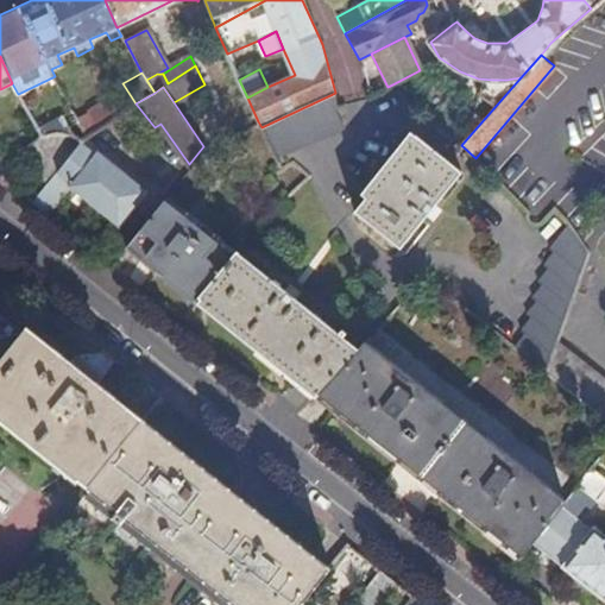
[(335,105),(338,104),(335,93),(262,127),(276,158),(344,125),(335,105)]
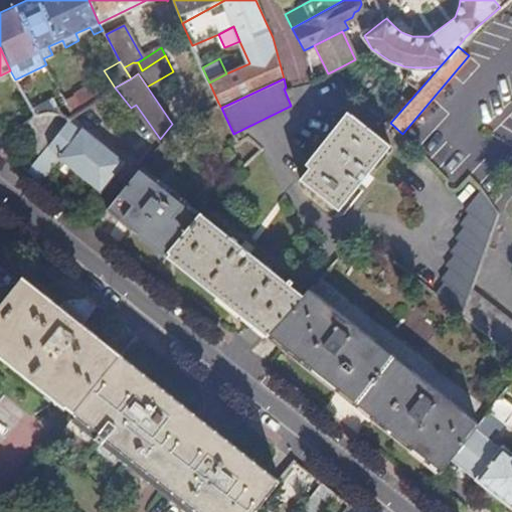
[(95,83),(65,93),(71,111),(100,102),(95,83)]
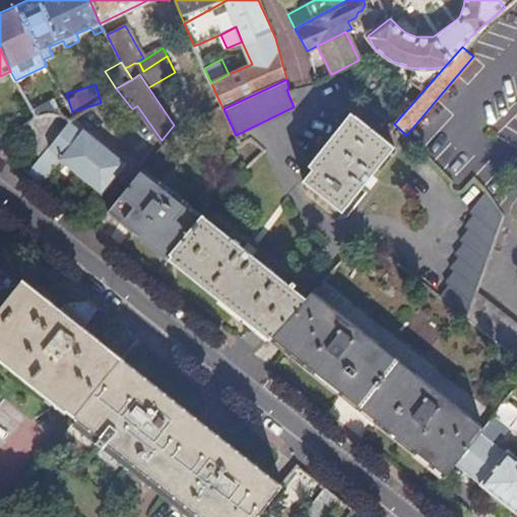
[(58,114),(68,119),(73,115),(58,85),(47,91),(51,100),(33,110),(37,117),(46,113),(51,113),(58,114)]
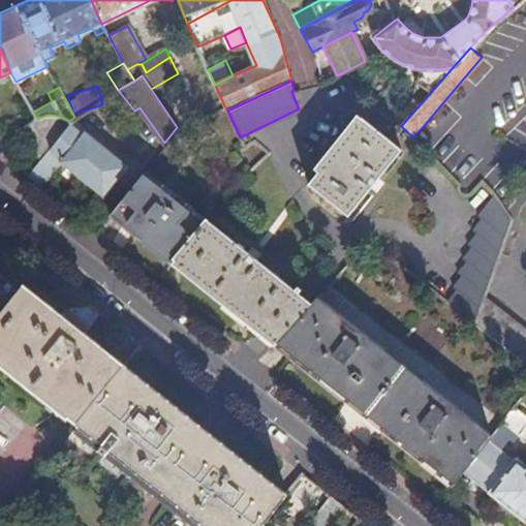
[(10,135),(41,159),(70,121),(69,121),(59,116),(52,115),(47,115),(37,119),(10,135)]
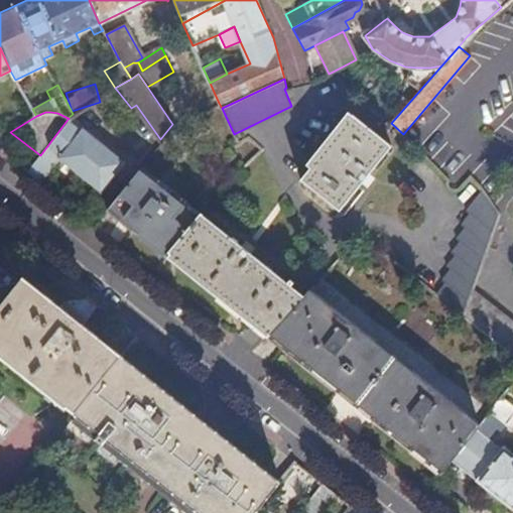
[(392,145),(352,114),(300,178),(340,211),(392,145)]
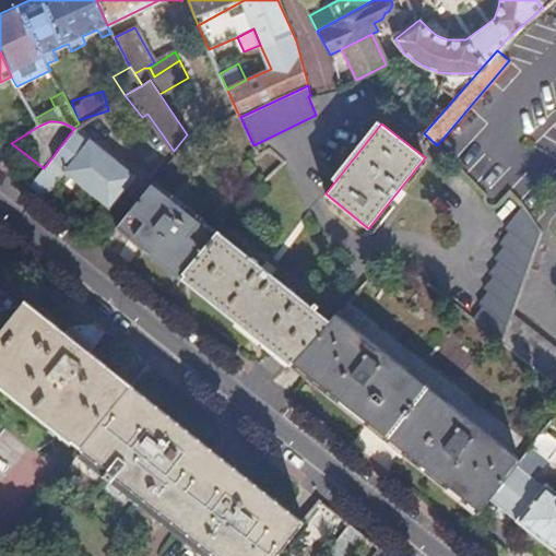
[(44,168),(31,185),(45,196),(64,170),(110,206),(138,173),(90,135),(86,140),(74,128),(44,168)]
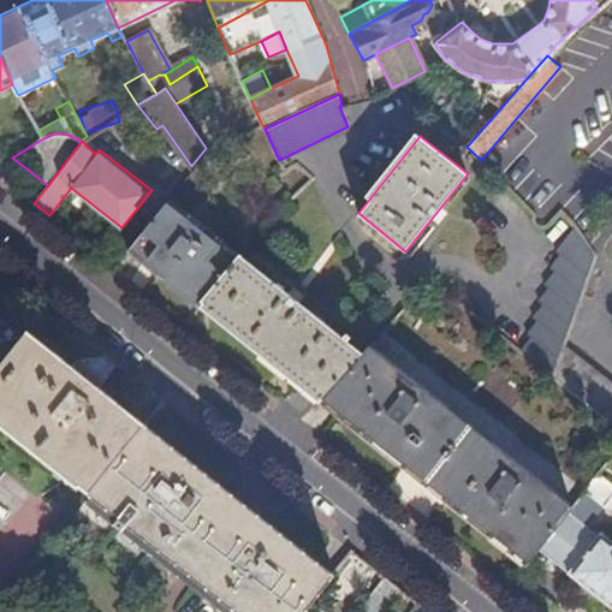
[(202,299),(239,253),(167,196),(128,248),(198,303),(202,299)]
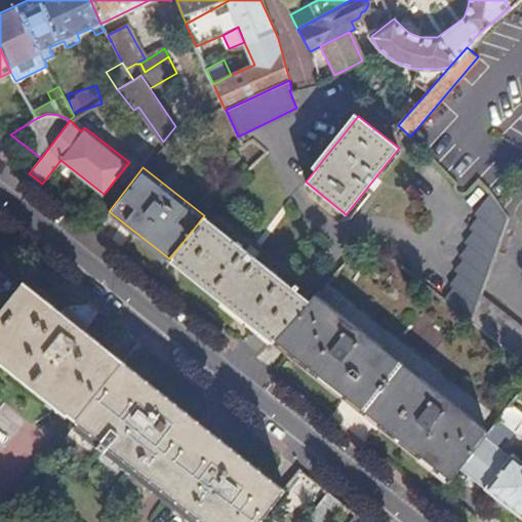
[(471,319),(481,290),(506,214),(490,192),(475,213),(479,216),(470,228),(474,231),(465,241),(469,244),(458,254),(464,258),(454,269),(458,272),(448,283),(453,286),(444,297),(471,319)]
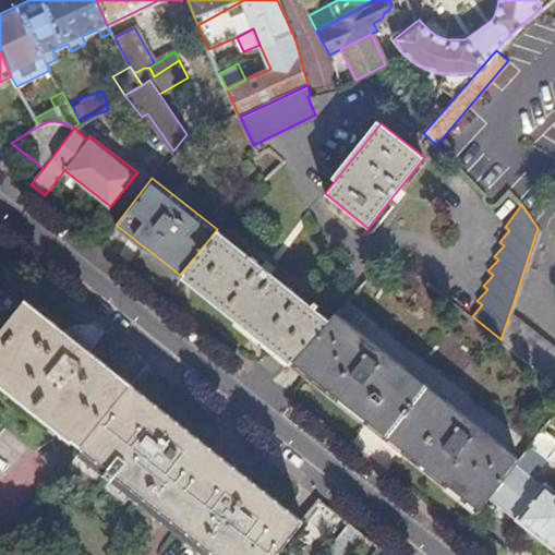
[(311,304),(217,229),(183,272),(210,294),(208,298),(224,310),(227,306),(237,314),(293,358),(328,318),(314,306),(317,303),(314,300),(311,304)]
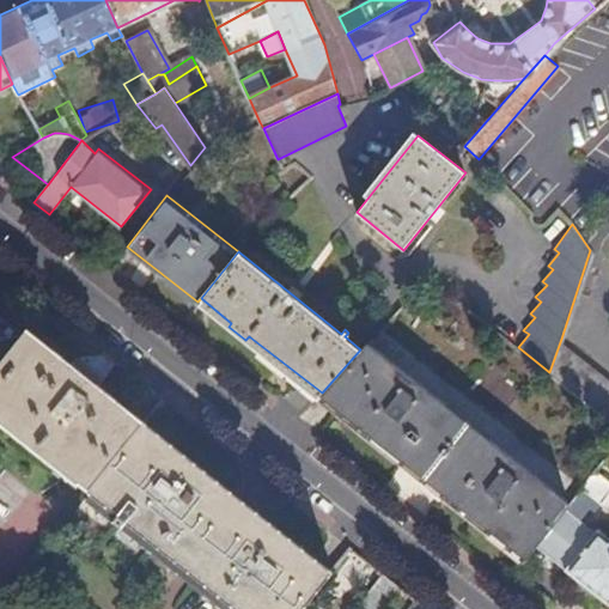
[(0,355),(18,334),(0,318),(0,355)]
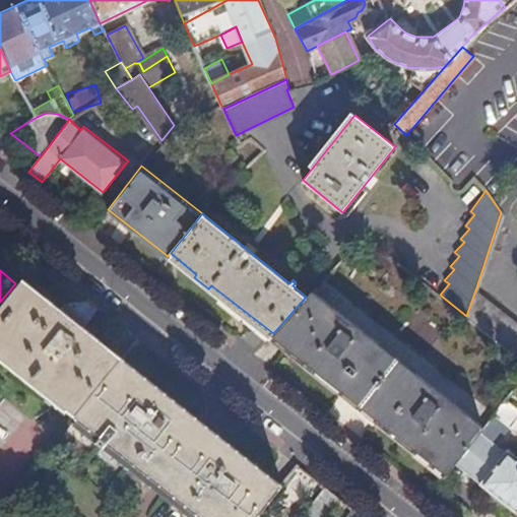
[(16,281),(15,283),(0,302),(0,353),(74,413),(115,363),(93,345),(97,340),(43,298),(41,301),(16,281)]
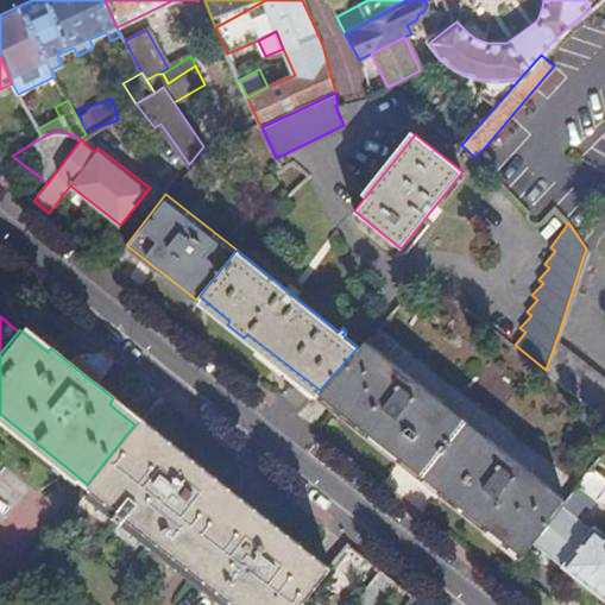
[(604,373),(558,336),(546,370),(604,415),(604,373)]
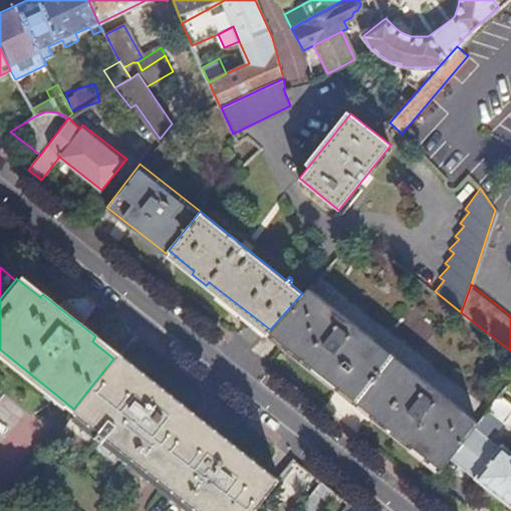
[(308,287),(302,293),(270,329),(267,333),(439,471),(450,457),(477,422),(308,287)]
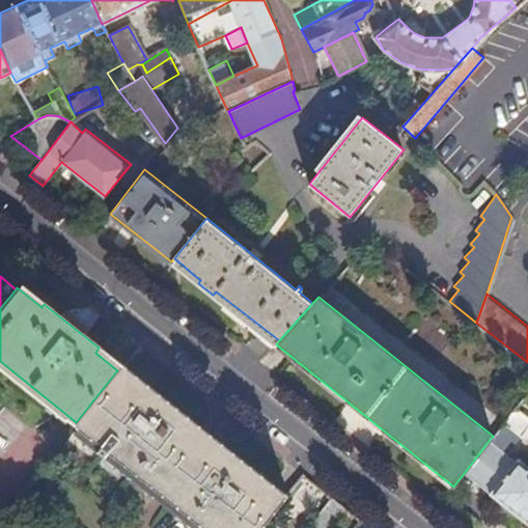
[(121,365),(117,370),(76,422),(74,424),(99,444),(94,450),(102,455),(106,450),(203,527),(257,527),(284,495),(121,365)]
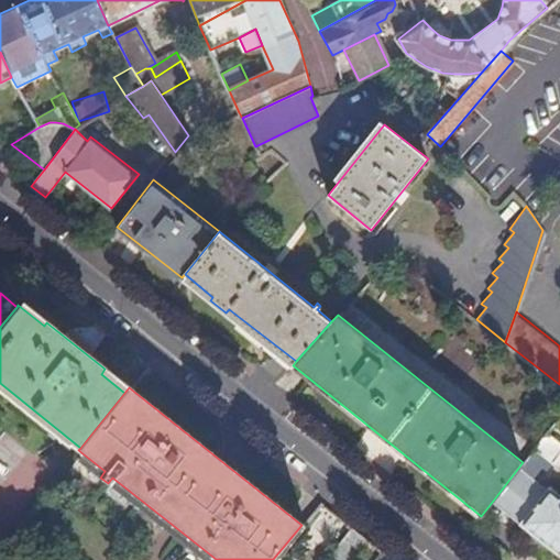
[(523,462),(493,501),(559,555),(559,493),(549,485),(546,487),(531,476),(547,457),(552,461),(555,459),(558,461),(559,458),(559,439),(549,430),(523,462)]
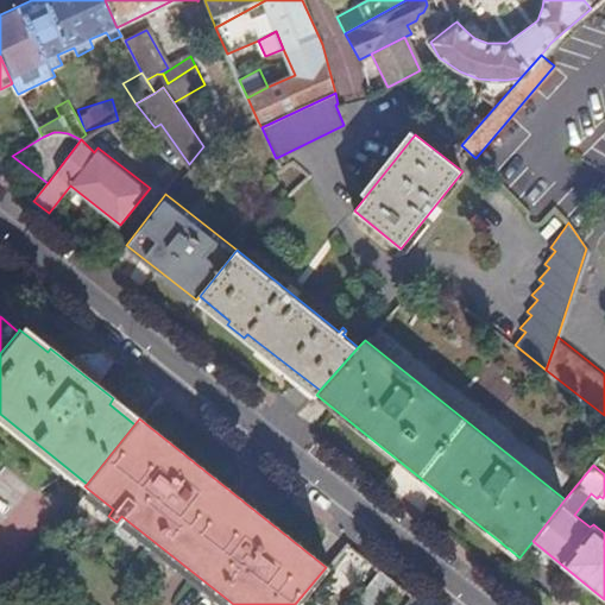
[(371,604),(391,580),(377,568),(354,598),(363,604),(371,604)]
